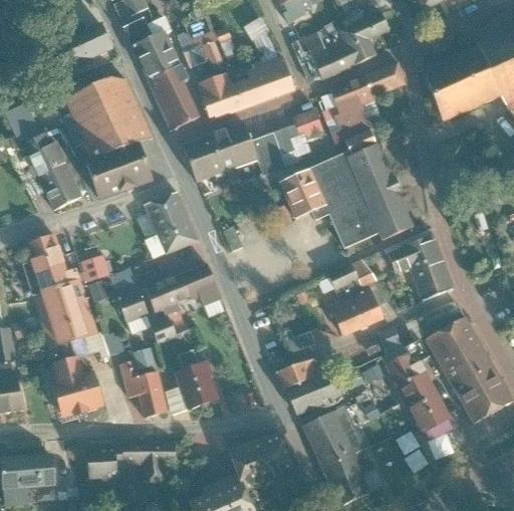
[(418,0),(423,10),(443,0),(418,0)]
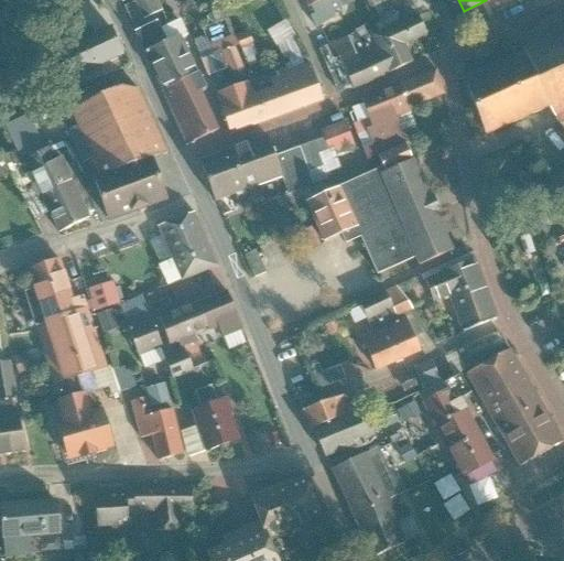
[(378,45),(340,61),(350,84),(407,60),(401,47),(430,35),(420,11),(372,31),(378,45)]
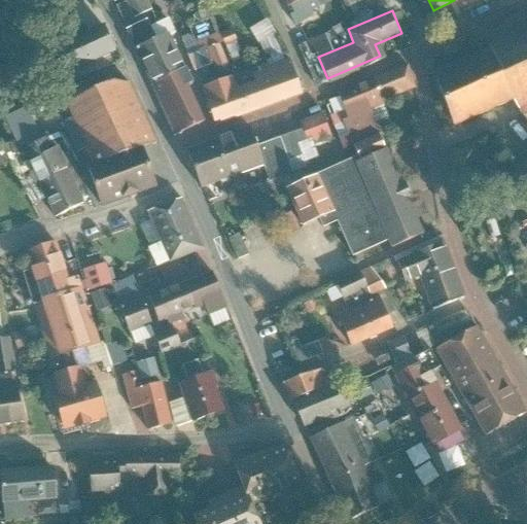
[(490,43),(431,69),(456,125),(517,98),(522,109),(526,106),(526,13),(485,32),(490,43)]
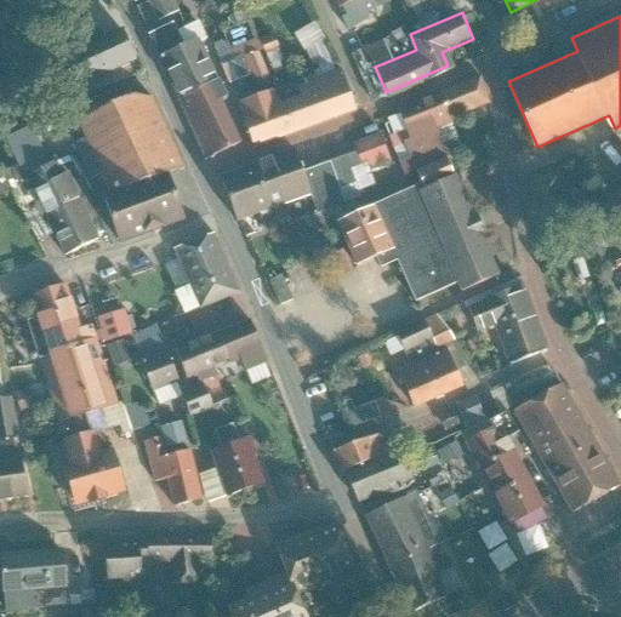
[(199,35),(161,53),(212,156),(250,137),(199,35)]
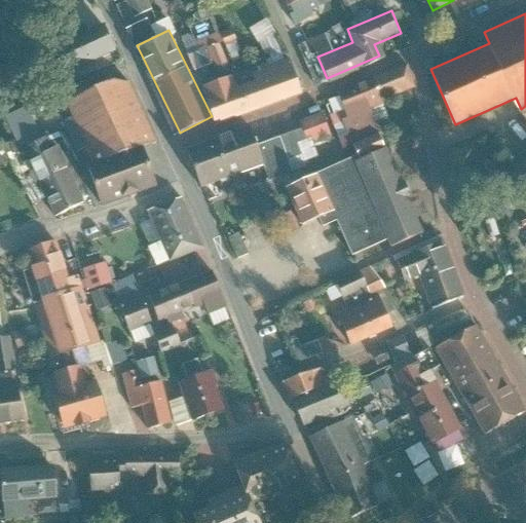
[(219,42),(205,47),(214,68),(227,63),(219,42)]
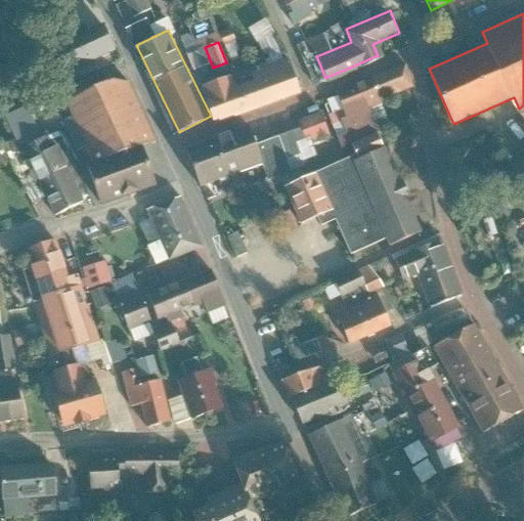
[(289,55),(201,85),(211,116),(213,122),(301,92),(289,55)]
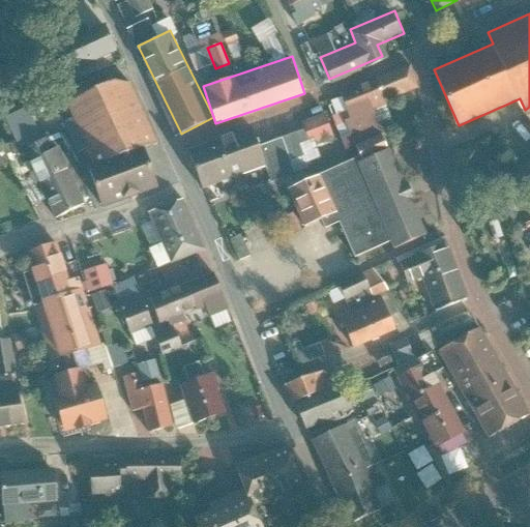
[(423,90),(412,62),(372,80),(382,107),(423,90)]
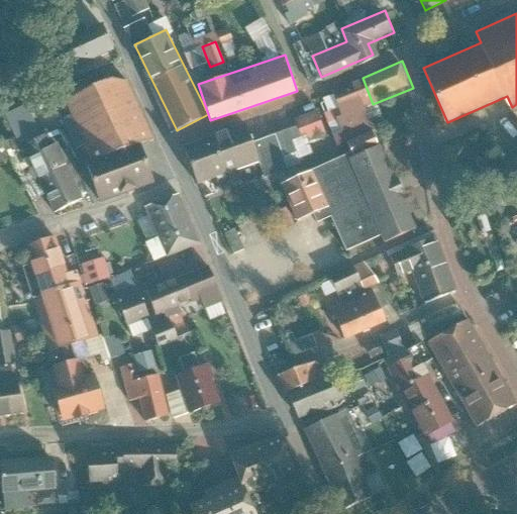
[(149,134),(124,75),(64,101),(89,161),(149,134)]
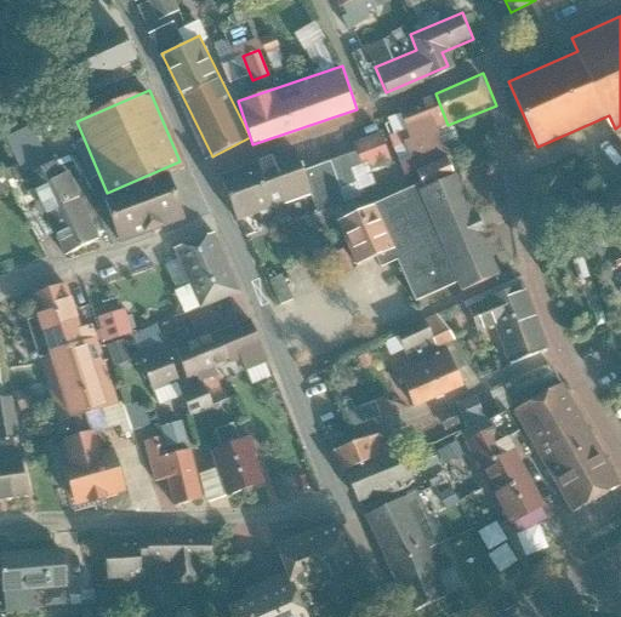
[(448,125),(436,93),(404,107),(408,114),(386,124),(409,178),(423,172),(453,161),(444,143),(454,140),(448,125)]
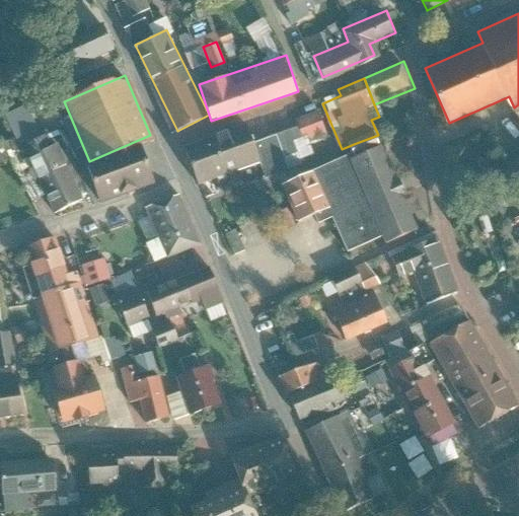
[(287,112),(191,146),(206,191),(287,162),(312,153),(307,140),(326,133),(318,111),(290,121),(287,112)]
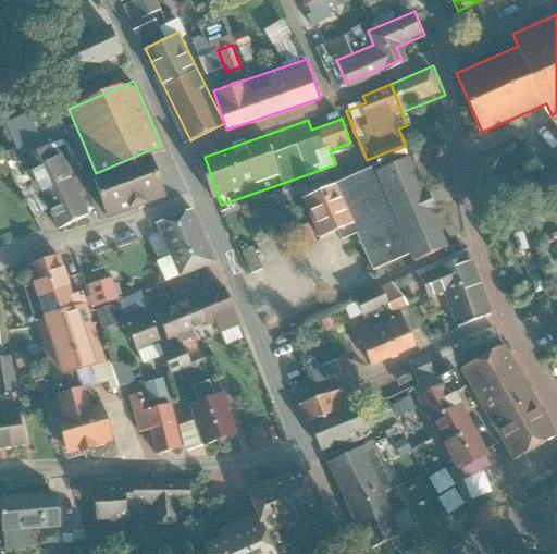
[(406,145),(380,155),(385,167),(385,169),(416,157),(410,143),(406,145)]
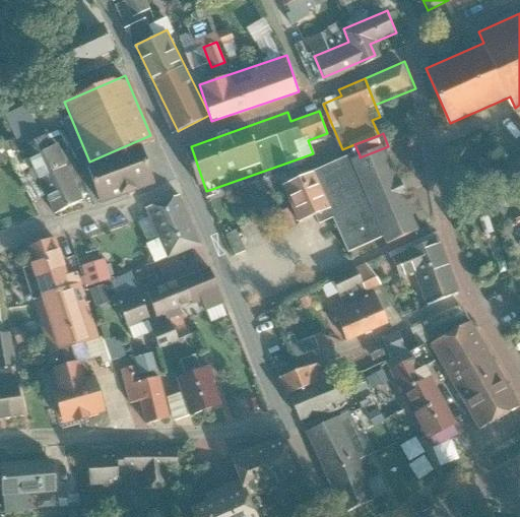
[(62,139),(26,156),(55,214),(90,197),(62,139)]
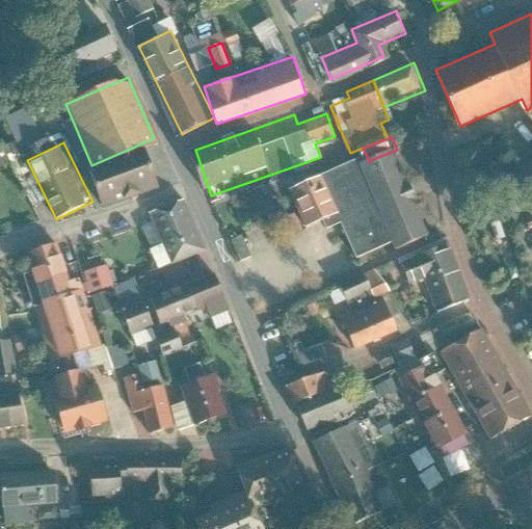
[(414,190),(397,150),(368,161),(368,159),(327,176),(345,217),(329,225),(333,232),(349,225),(365,260),(400,244),(402,249),(434,237),(422,206),(425,204),(419,188),(414,190)]
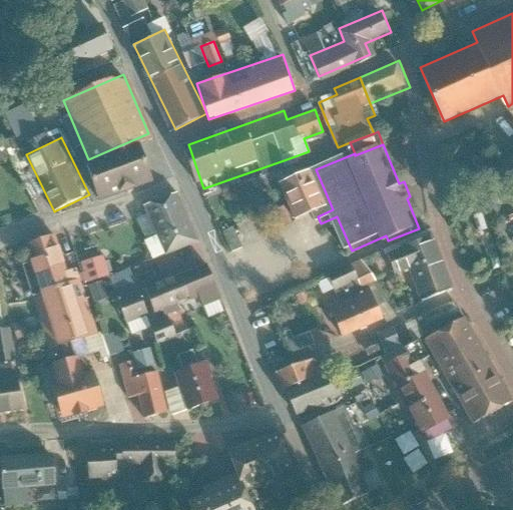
[(145,147),(91,164),(102,198),(156,181),(145,147)]
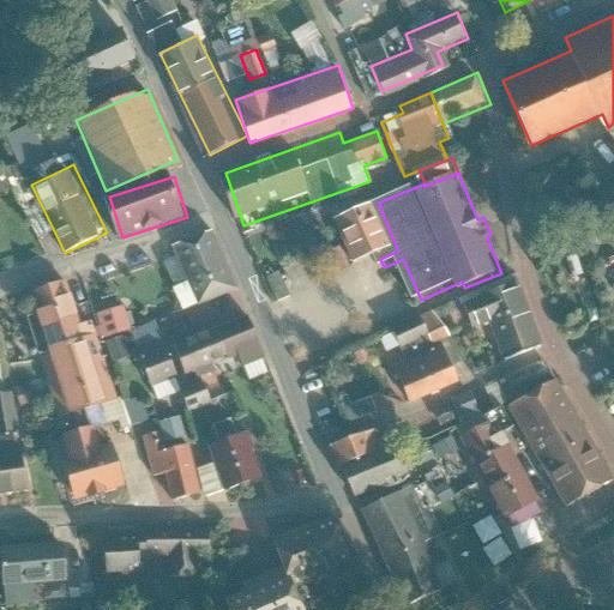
[(398,251),(378,203),(338,219),(357,269),(380,259),(398,251)]
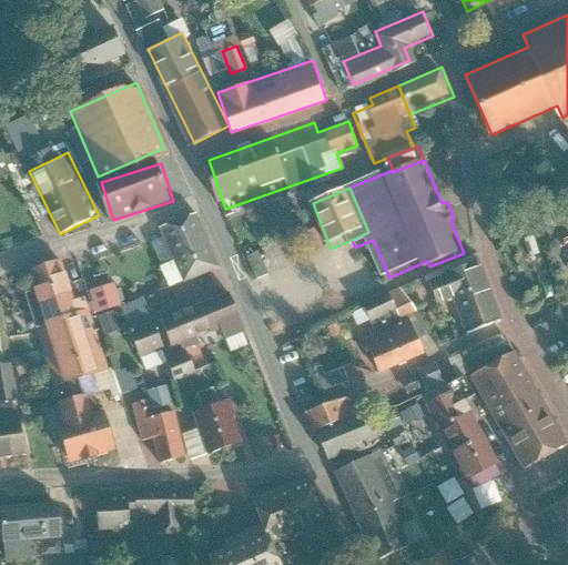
[(198,212),(159,228),(148,232),(160,263),(172,258),(181,281),(219,265),(198,212)]
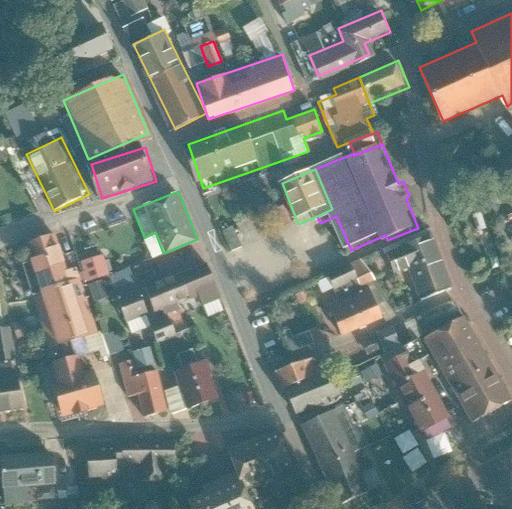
[(231,247),(240,244),(233,226),(224,229),(231,247)]
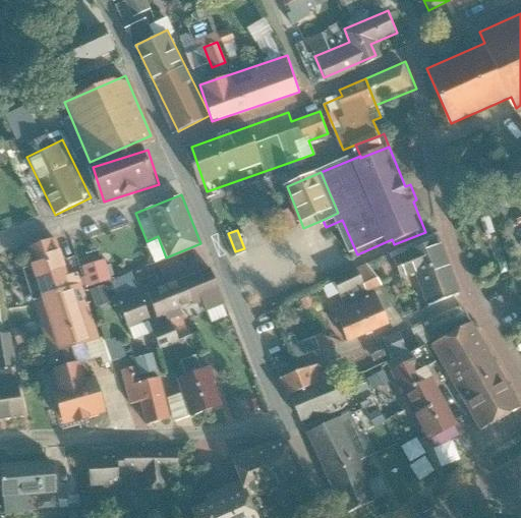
[(58,236),(25,248),(36,279),(69,268),(58,236)]
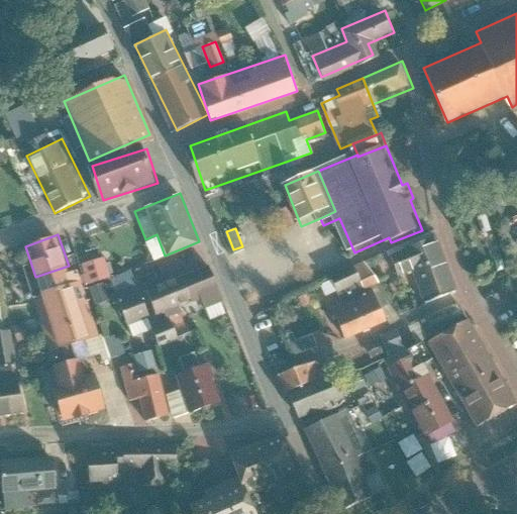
[(434,234),(393,251),(403,276),(412,273),(423,300),(456,287),(434,234)]
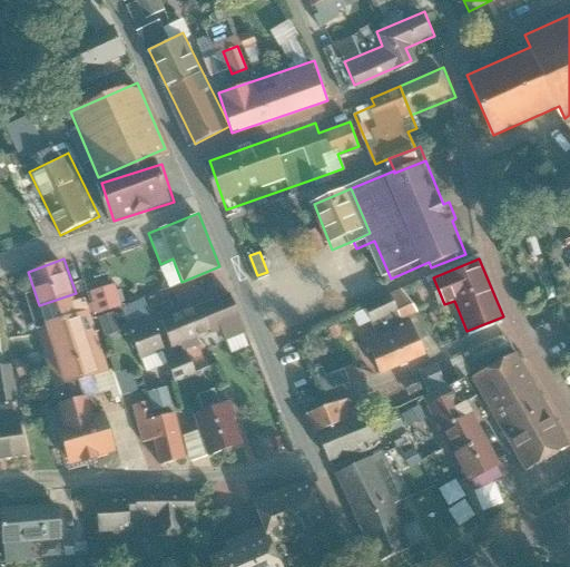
[(114,283),(91,290),(98,311),(120,303),(114,283)]
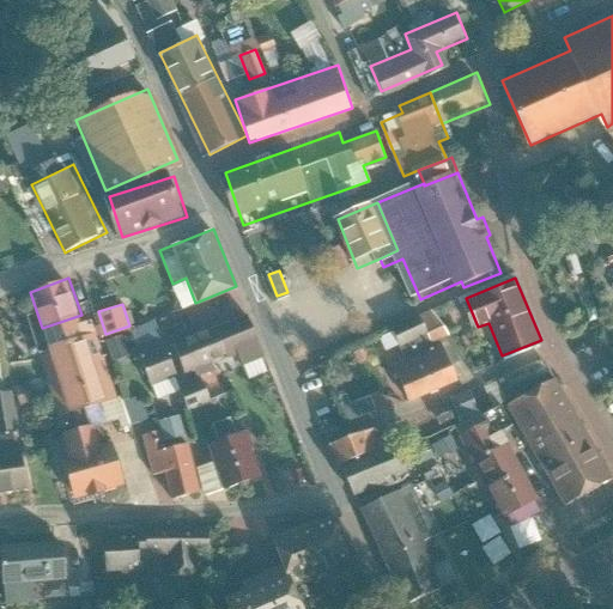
[(248,315),(177,341),(190,377),(238,359),(246,381),(269,372),(248,315)]
